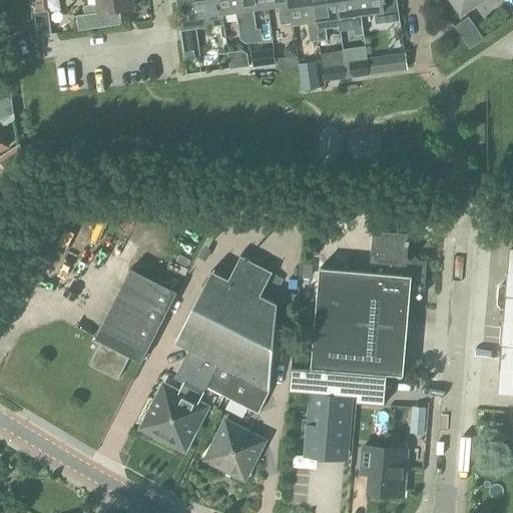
[(133,0),(97,0),(98,4),(84,6),(85,14),(77,15),(79,30),(122,24),(120,10),(134,9),(133,0)]
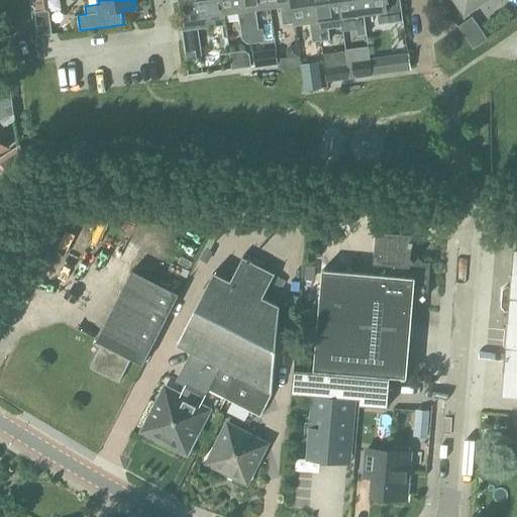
[(196,0),(197,1),(179,3),(183,31),(213,27),(212,15),(225,13),(222,0),(196,0)]
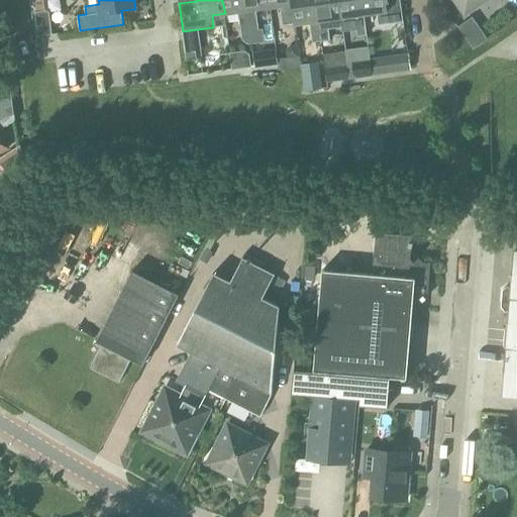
[(241,29),(250,28),(245,0),(222,0),(225,13),(238,11),(241,29)]
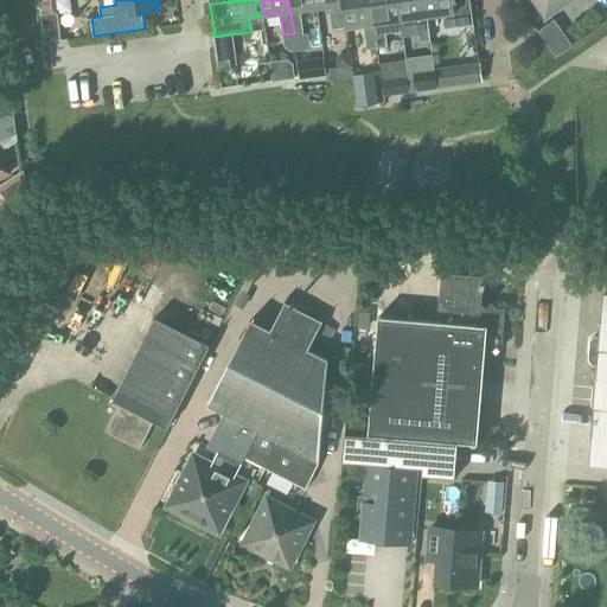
[(301,11),(318,8),(315,0),(288,0),(294,33),(304,31),(301,11)]
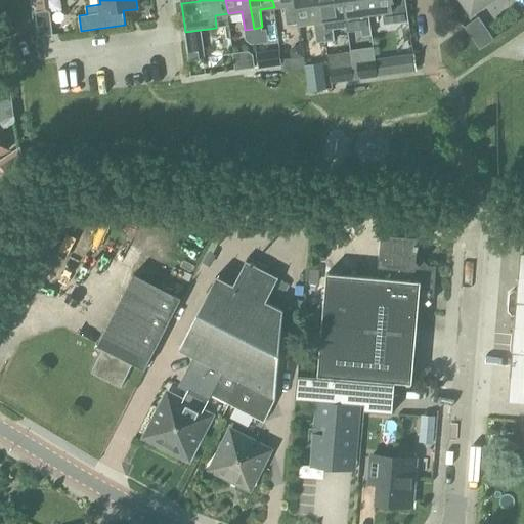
[(301,24),(297,0),(272,0),(274,7),(284,6),(287,26),(301,24)]
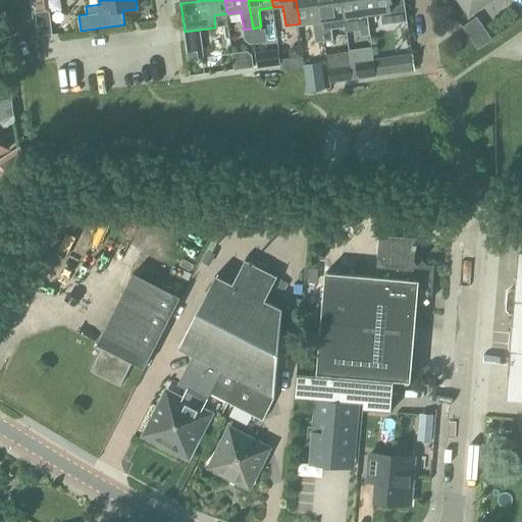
[(316,40),(324,39),(318,0),(296,0),(300,23),(313,22),(316,40)]
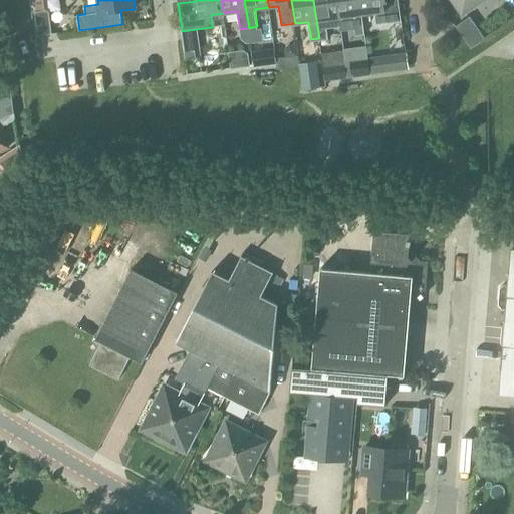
[(336,0),(313,0),(319,38),(328,37),(327,29),(341,27),(339,17),(336,0)]
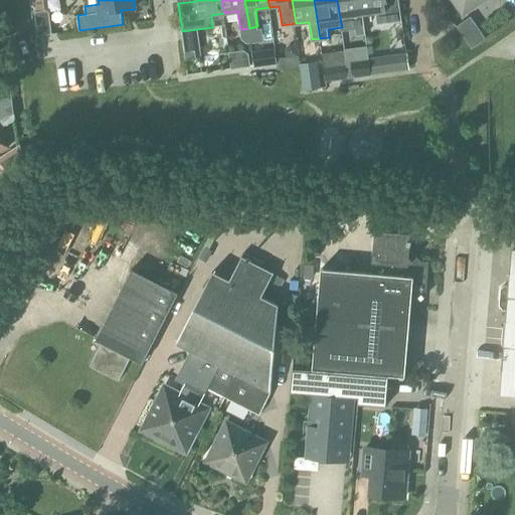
[(356,33),(365,32),(360,0),(337,0),(340,17),(353,15),(356,33)]
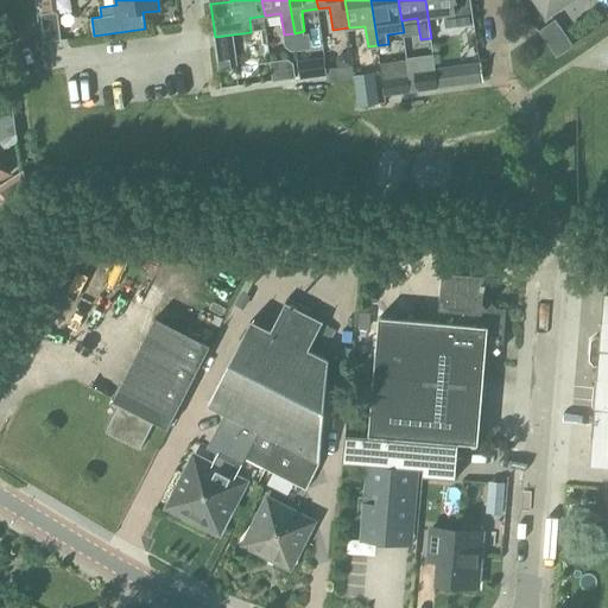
[(425,0),(431,38),(429,17),(444,14),(445,29),(475,25),(472,0),(425,0)]
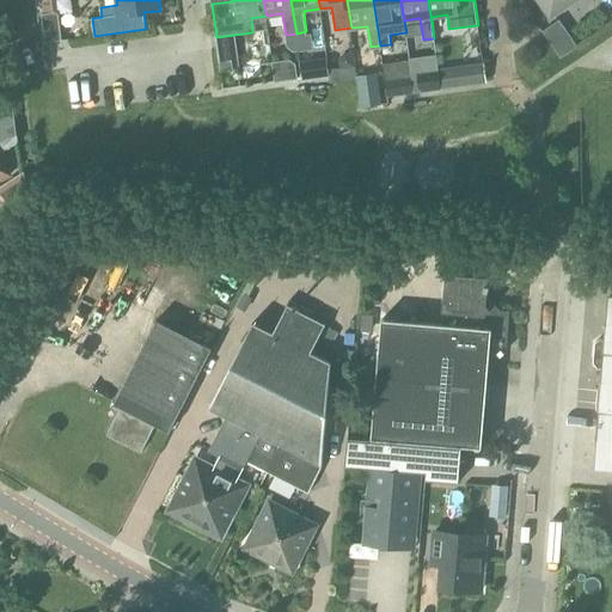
[(543,0),(552,13),(569,0),(543,0)]
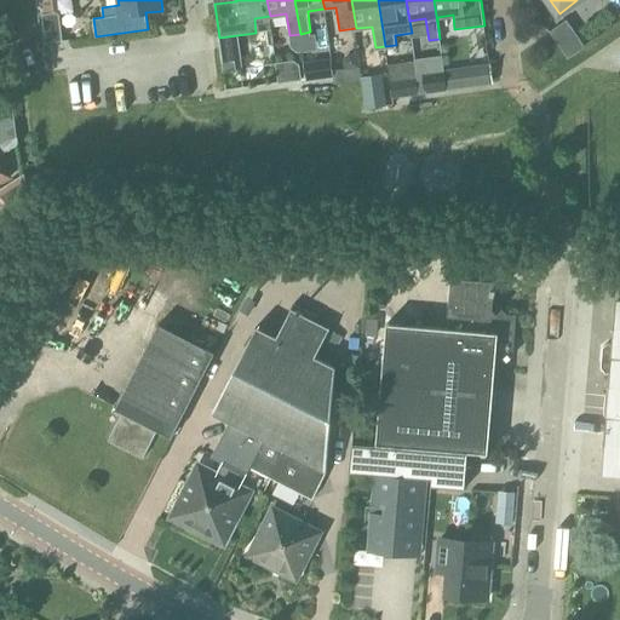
[(41,15),(46,44),(63,40),(58,12),(42,15),(41,15)]
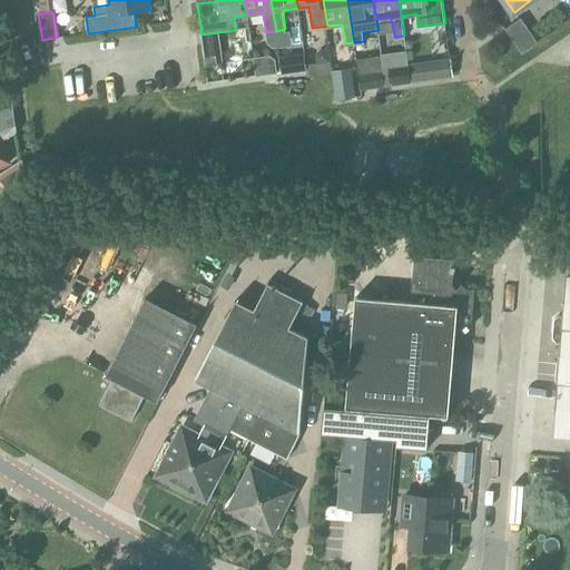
[(523,55),(538,43),(521,19),(507,30),(523,55)]
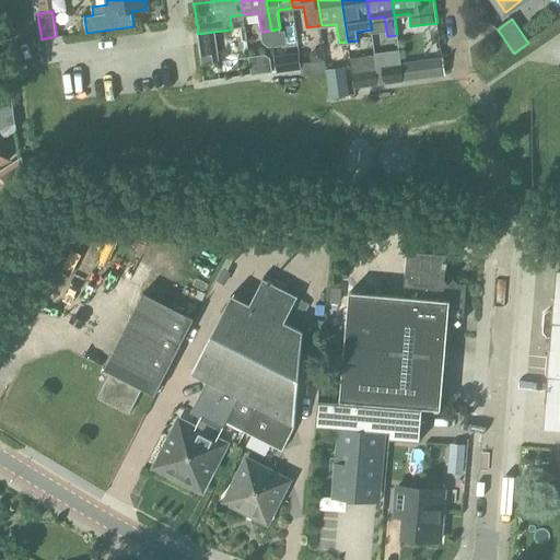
[(272,55),(275,72),(302,70),(299,51),(272,55)]
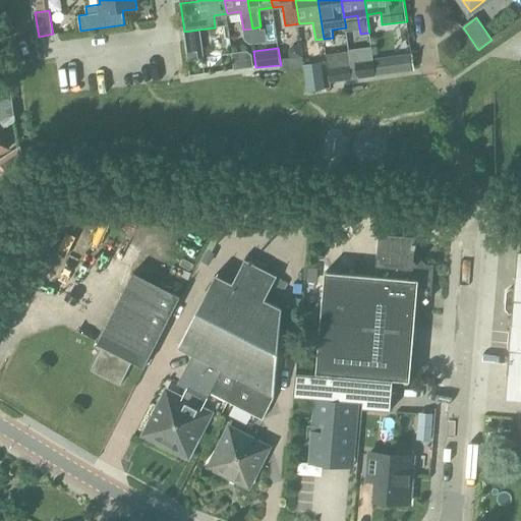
[(230,53),(232,70),(253,67),(251,55),(245,51),(230,53)]
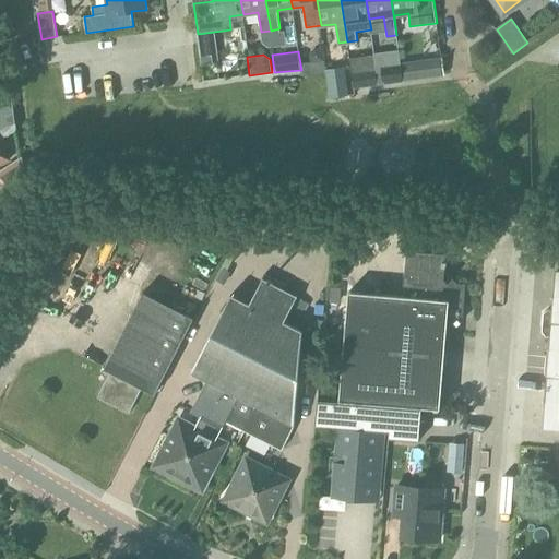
[(417,60),(419,80),(444,75),(441,57),(417,60)]
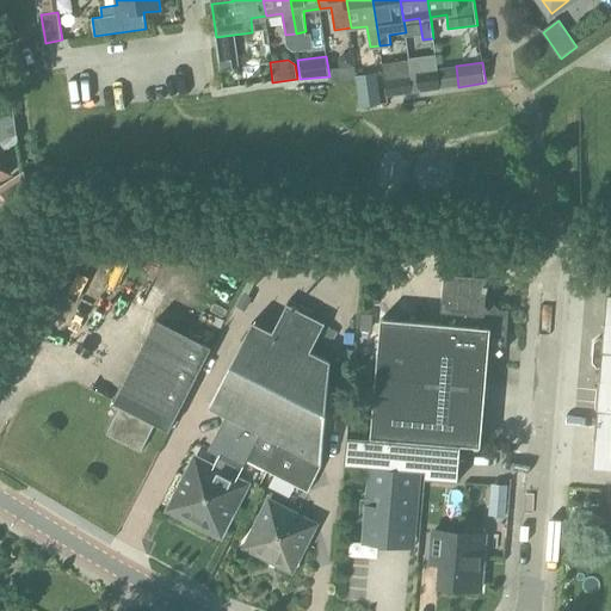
[(437,69),(415,72),(417,91),(438,90),(437,69)]
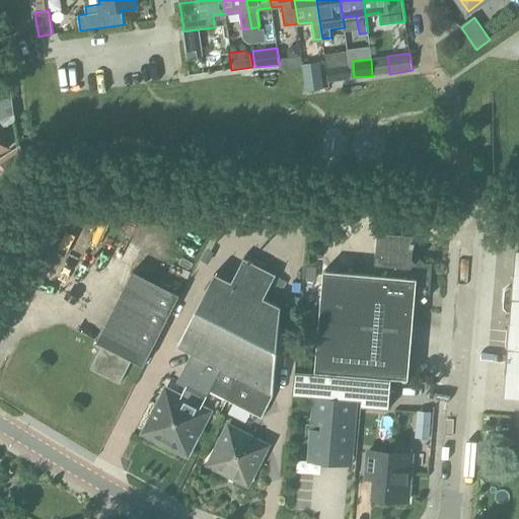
[(327,71),(328,82),(350,80),(349,68),(327,71)]
